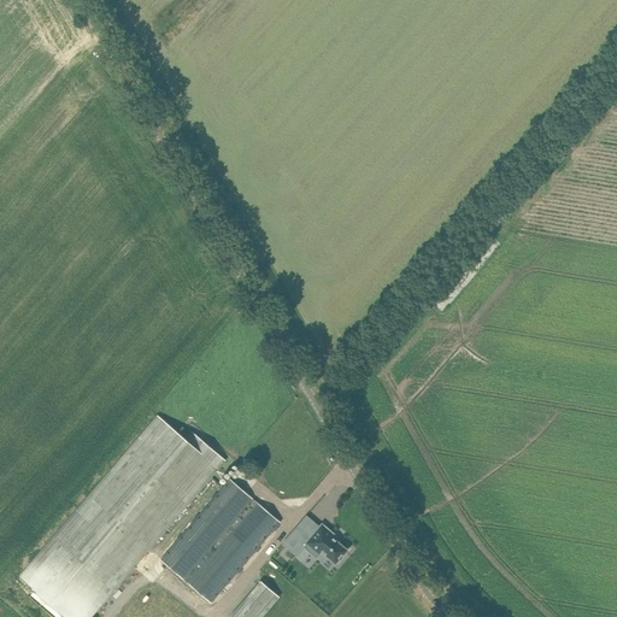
[(157,417),(21,576),(35,587),(28,595),(53,616),(66,616),(68,616),(69,616),(90,616),(224,462),(192,433),(186,441),(158,417),(157,417)]
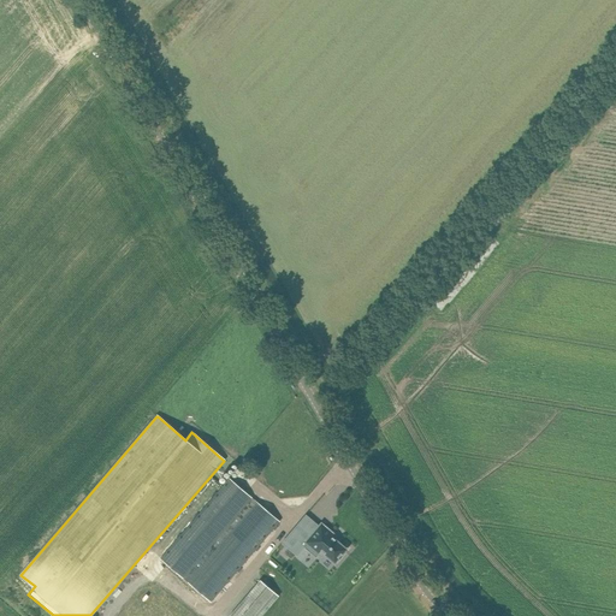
[(279,521),(230,479),(161,558),(212,602),(279,521)]
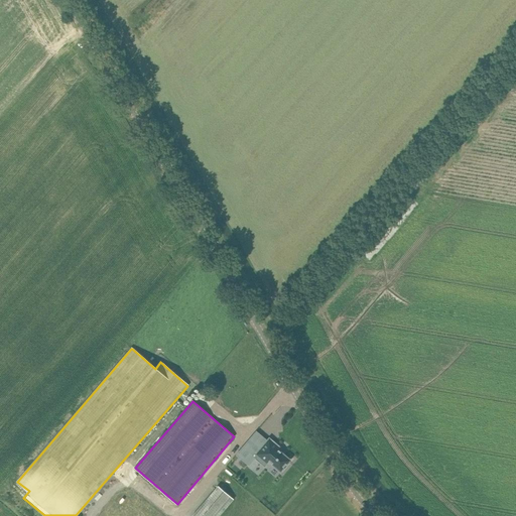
[(253,456),(264,464),(268,459),(280,469),(282,467),(284,468),(288,463),(286,462),(289,459),(277,448),(279,446),(268,437),(253,456)]
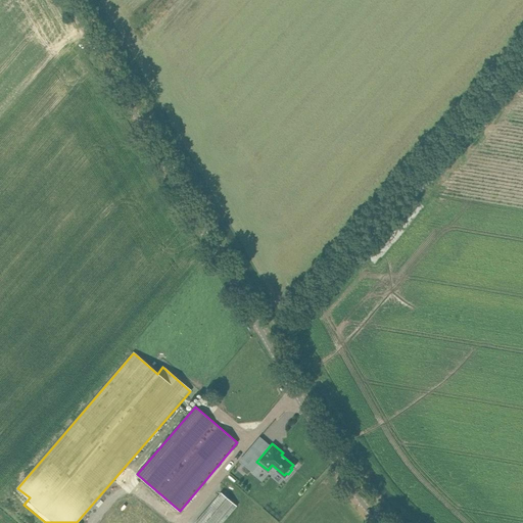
[(126,485),(117,496),(149,522),(169,522),(170,522),(126,485)]
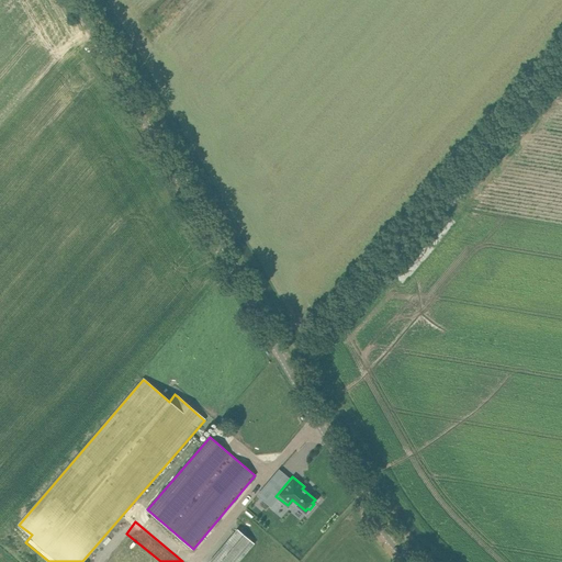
[(238,529),(209,561),(239,561),(255,544),(238,529)]
